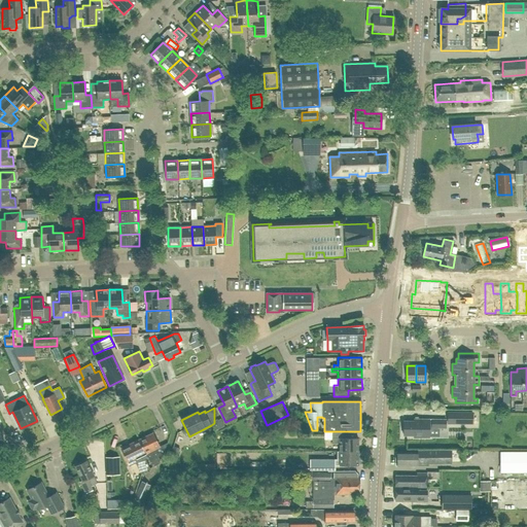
[(447,412),(447,424),(472,424),(473,412),(447,412)]
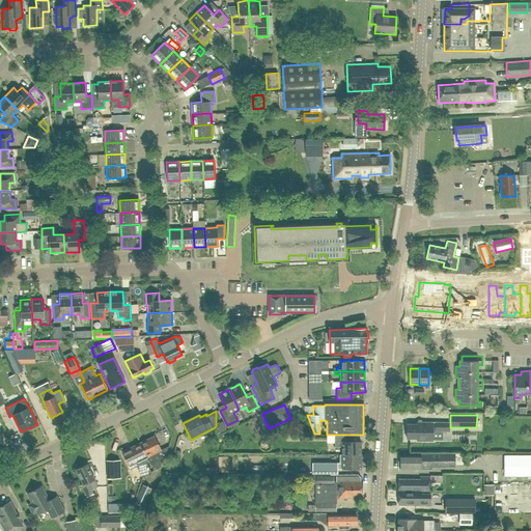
[(406,440),(416,440),(416,441),(432,441),(432,422),(417,421),(417,424),(406,424),(406,440)]
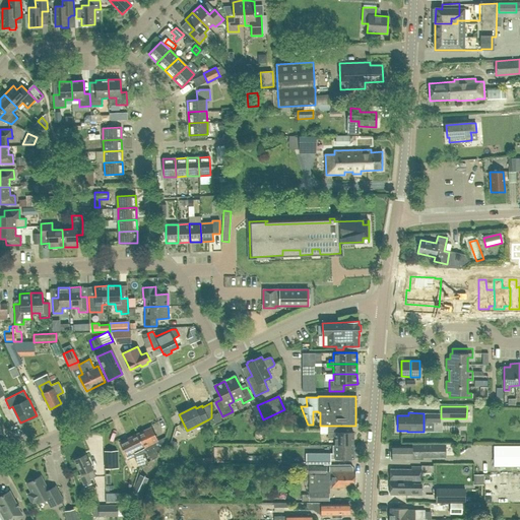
[(302,424),(302,414),(290,415),(290,424),(302,424)]
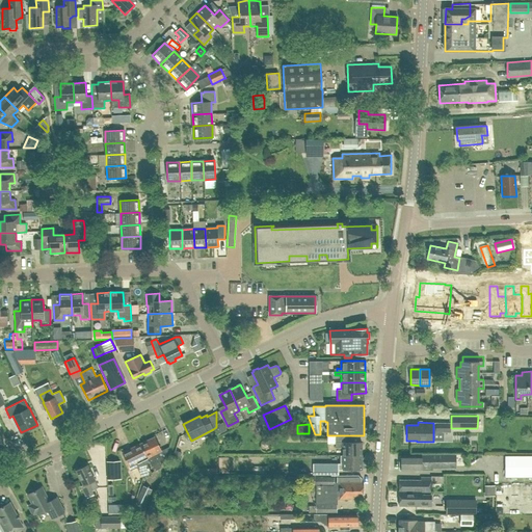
[(150,461),(154,472),(160,469),(161,463),(162,463),(157,453),(161,451),(155,437),(140,444),(150,461)]
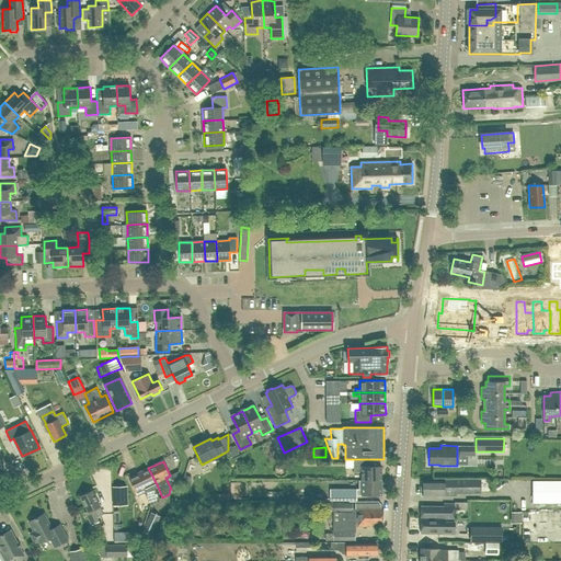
[(362,481),(381,481),(381,467),(368,467),(368,461),(354,461),(354,472),(362,472),(362,481)]
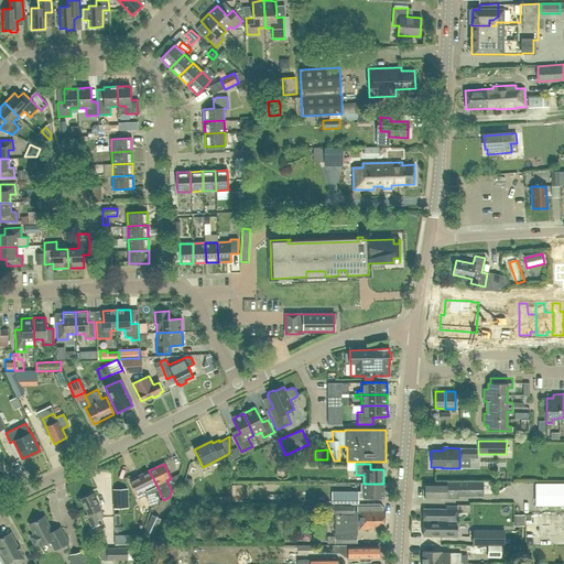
[(159,489),(149,470),(129,480),(139,499),(145,496),(150,507),(161,502),(155,491),(159,489)]
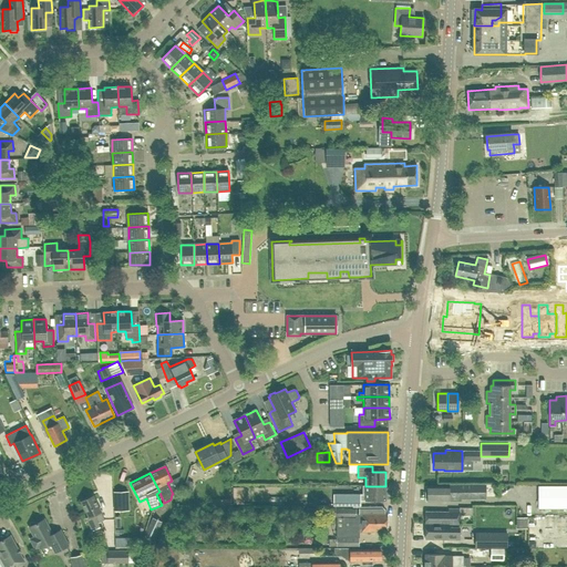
[(181,495),(187,498),(194,482),(186,480),(181,495)]
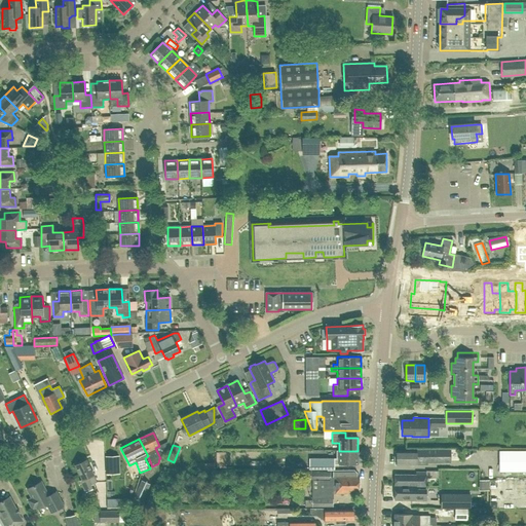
[(525,450),(498,451),(499,472),(525,471),(525,450)]
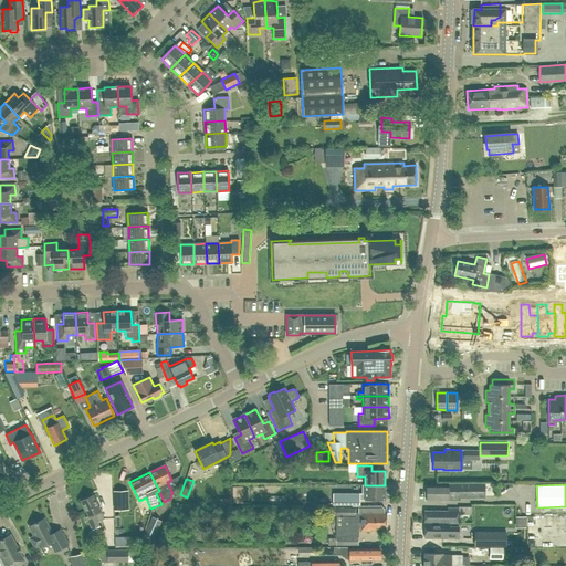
[(385,485),(365,485),(363,485),(363,494),(360,494),(360,500),(385,500),(385,485)]
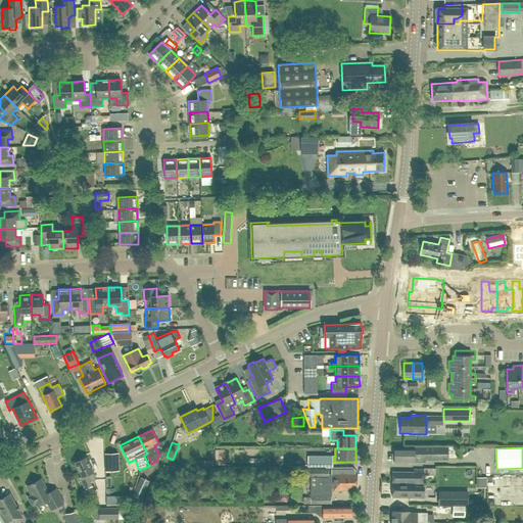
[(425,459),(437,460),(447,459),(447,448),(437,448),(429,448),(429,452),(415,452),(415,448),(394,448),(394,462),(425,463),(425,459)]
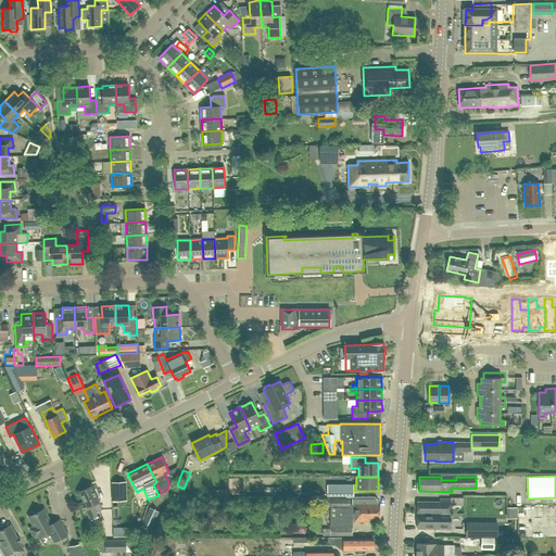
[(125,482),(112,482),(112,501),(126,500),(125,482)]
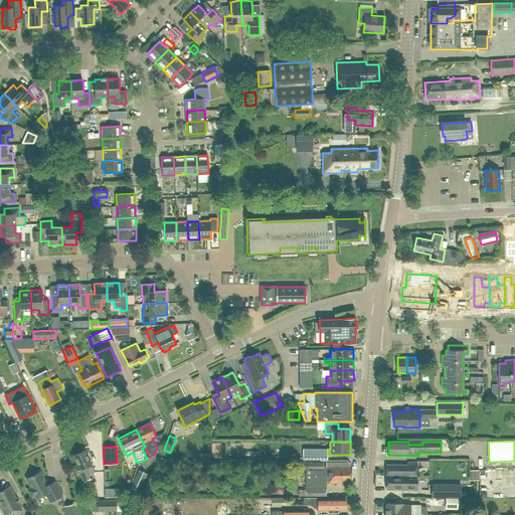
[(303,460),(326,460),(327,460),(328,455),(328,450),(303,450),(303,460)]
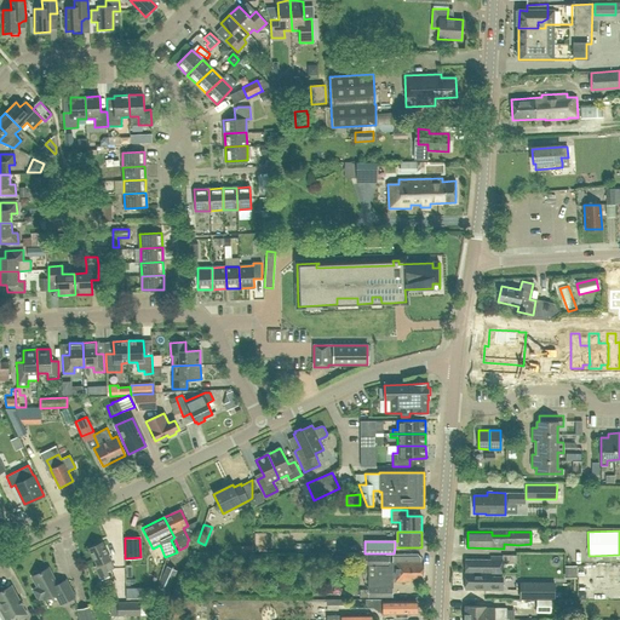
[(89,549),(97,566),(95,567),(101,580),(109,577),(108,572),(115,569),(102,543),(89,549)]
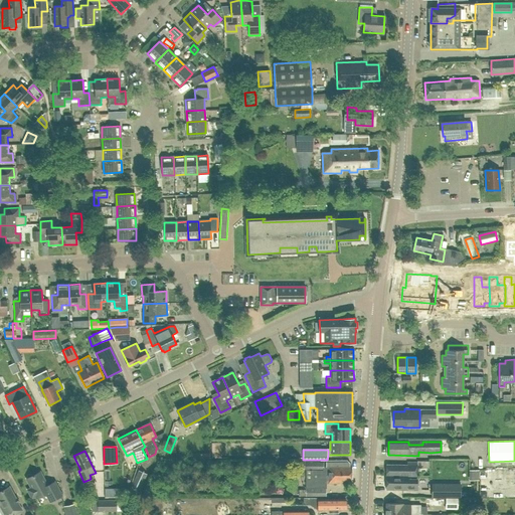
[(327,460),(326,460),(326,467),(324,467),(324,462),(304,462),(292,462),(292,466),(295,466),(295,467),(304,467),(304,469),(306,469),(306,470),(306,488),(305,488),(305,496),(326,496),(326,488),(326,483),(351,483),(351,467),(350,467),(350,463),(347,461),(327,460)]
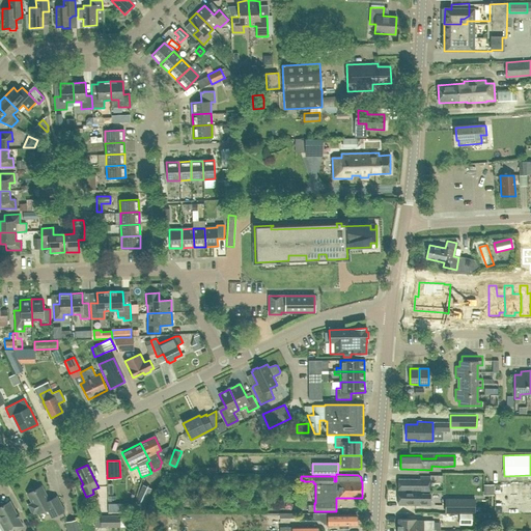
[(420,490),(420,494),(429,494),(429,476),(420,476),(420,479),(398,479),(398,490),(420,490)]
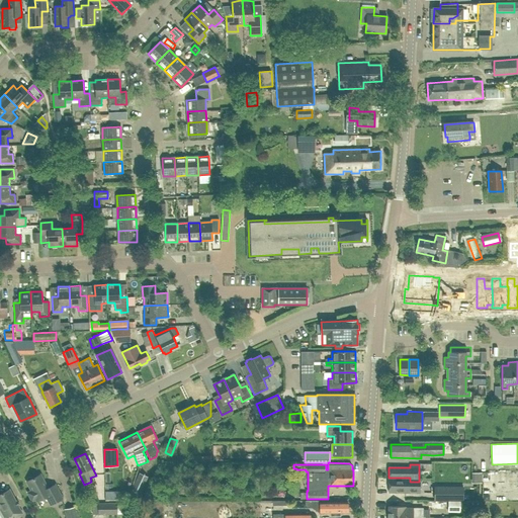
[(132,491),(140,494),(148,477),(140,472),(132,491)]
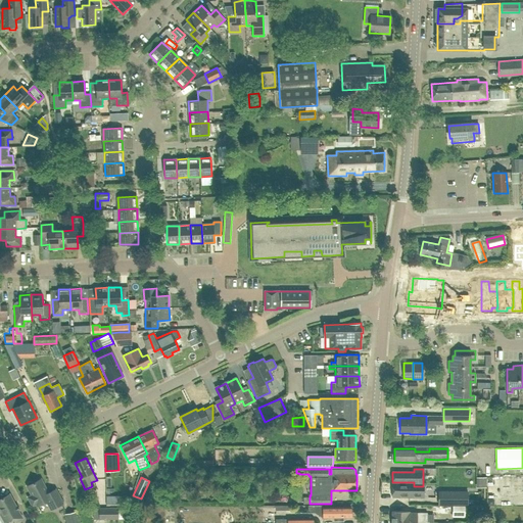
[(486,477),(476,477),(476,488),(486,488),(486,477)]
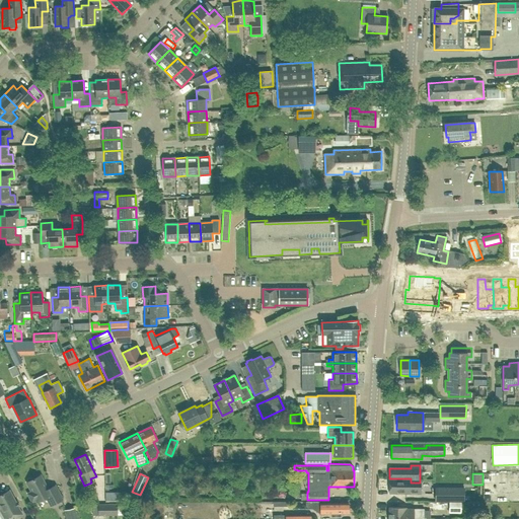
[(49,490),(41,475),(32,479),(31,478),(29,478),(28,479),(27,480),(27,483),(26,483),(31,492),(27,494),(32,503),(35,501),(36,503),(47,498),(51,506),(63,500),(56,486),(49,490)]
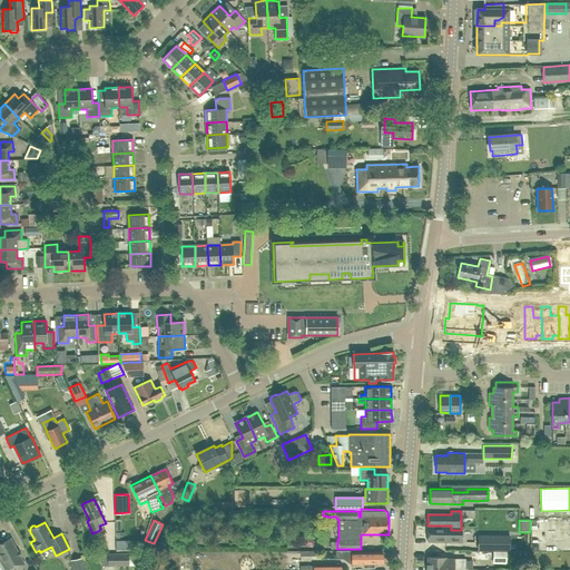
[(451,526),(428,526),(428,542),(451,542),(461,542),(461,530),(451,530),(451,526)]
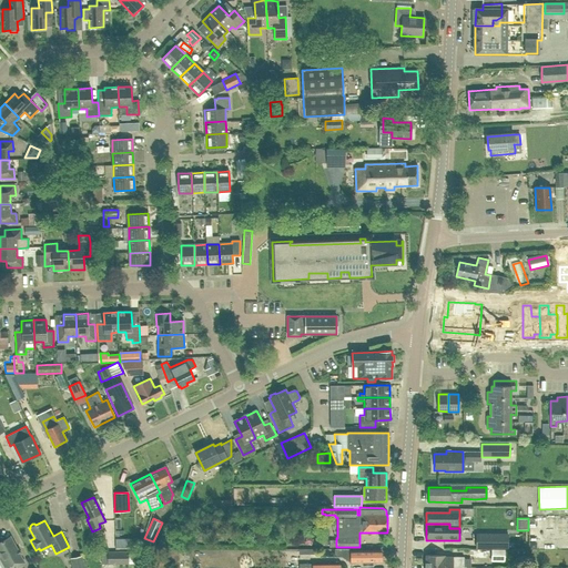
[(508,534),(477,534),(476,548),(492,548),(505,548),(507,548),(508,534)]
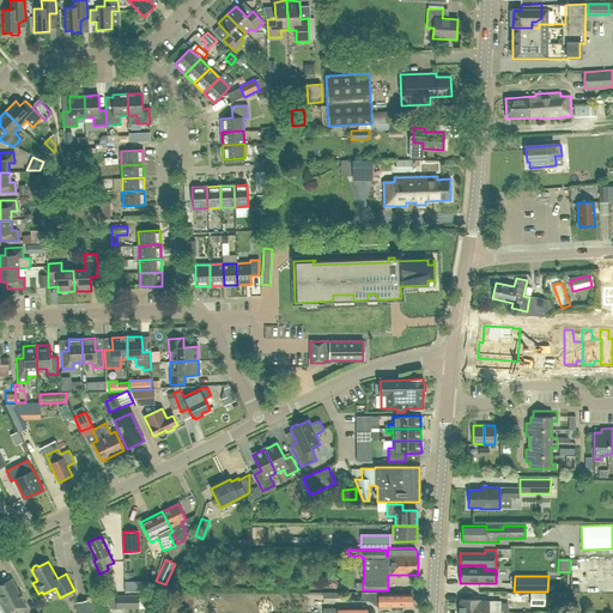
[(24,605),(25,605),(22,599),(23,598),(20,593),(19,594),(12,580),(0,584),(0,598),(1,601),(0,601),(0,602),(5,612),(6,612),(7,612),(8,612),(17,608),(19,612),(26,608),(24,605)]
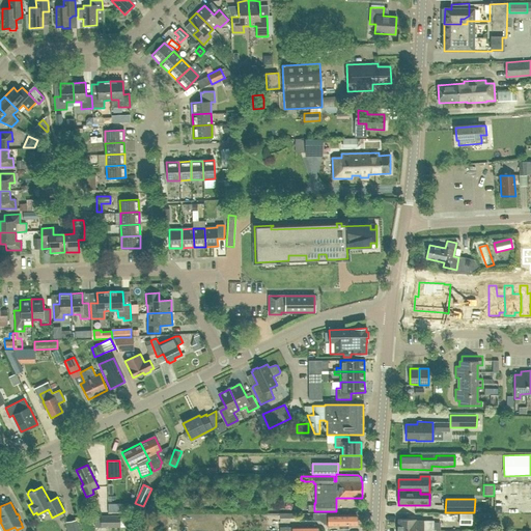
[(112,502),(112,511),(123,510),(123,502),(112,502)]
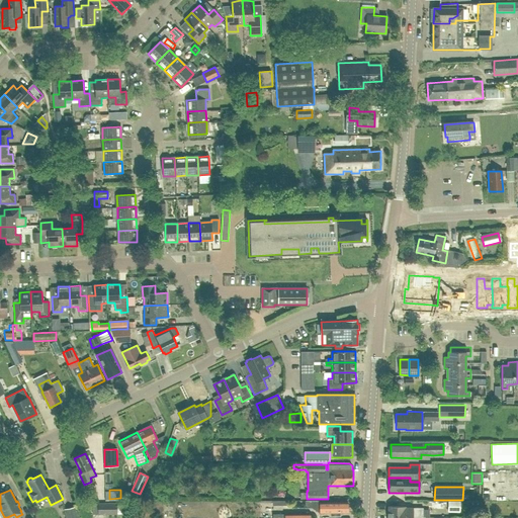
[(149,509),(160,509),(160,499),(149,499),(149,509)]
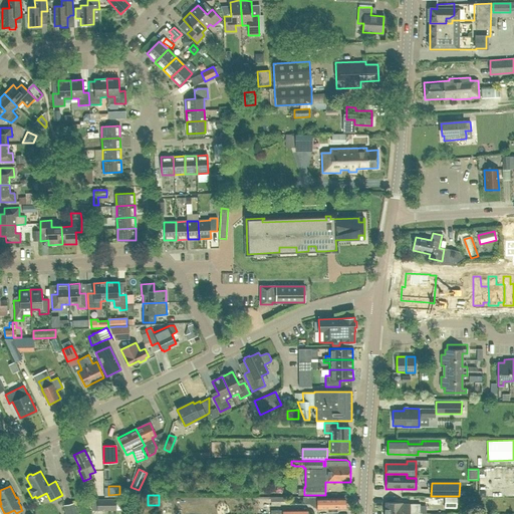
[(456,508),(457,496),(445,496),(445,508),(456,508)]
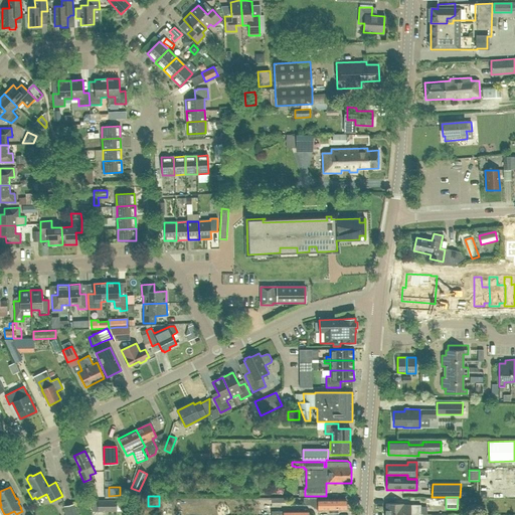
[(338,509),(346,509),(346,500),(319,499),(319,509),(330,509),(330,512),(338,512),(338,509)]
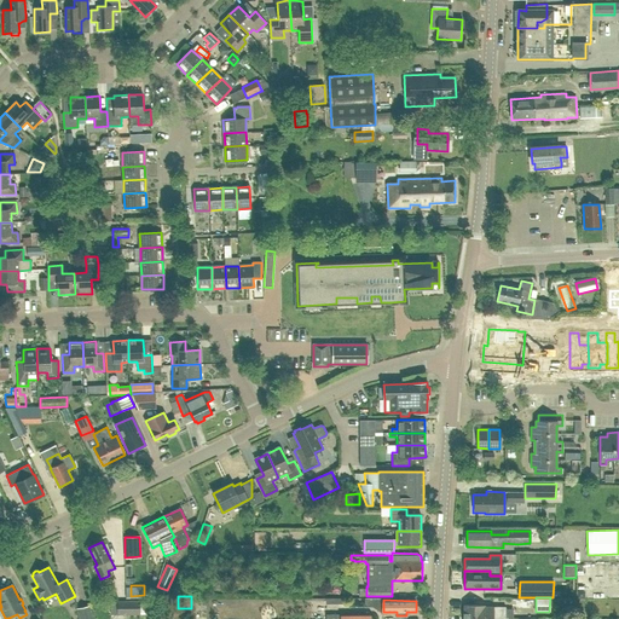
[(117,601),(117,615),(140,615),(140,601),(117,601)]
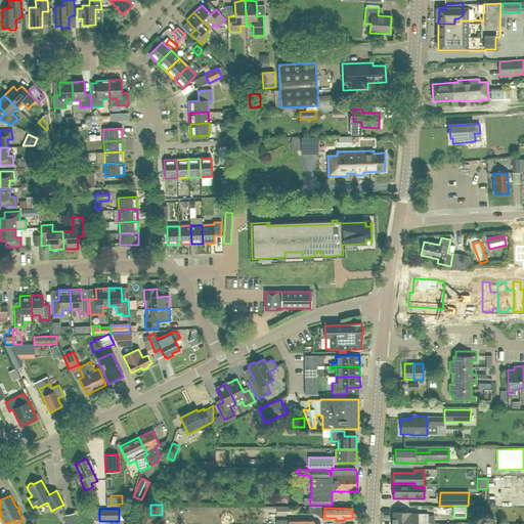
[(392,523),(428,523),(428,513),(410,513),(410,512),(392,512),(392,523)]
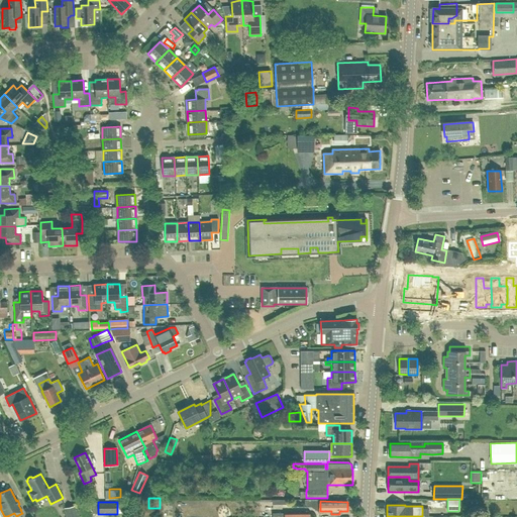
[(65,516),(77,516),(75,506),(64,508),(65,516)]
